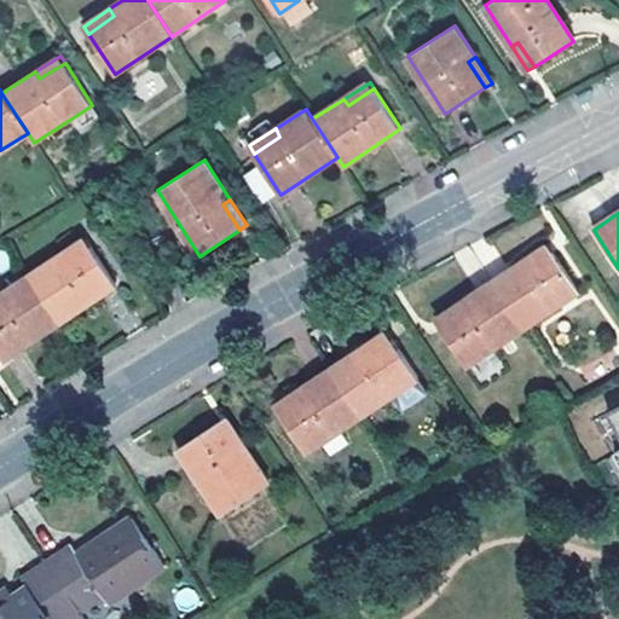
[(64,262),(90,246),(85,238),(59,255),(64,262)]
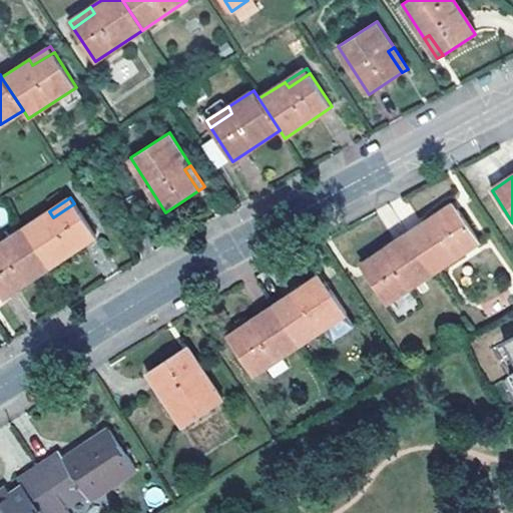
[(96,236),(74,203),(53,217),(49,211),(23,227),(49,268),(96,236)]
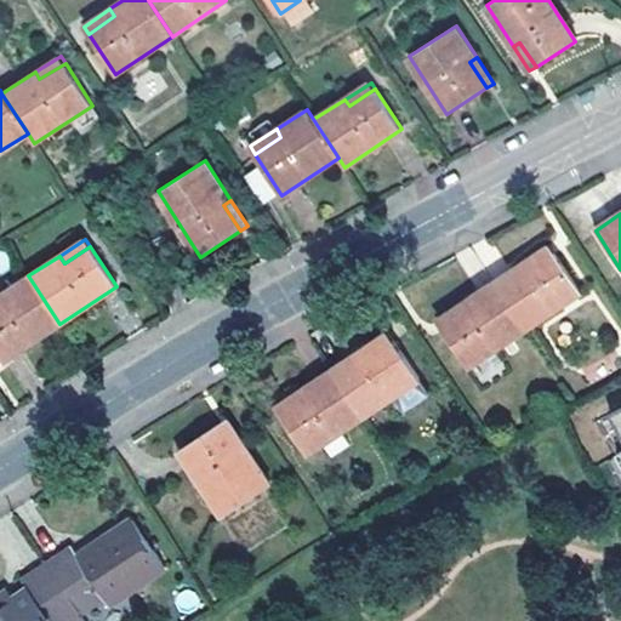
[(548,246),(523,263),(528,271),(554,254),(548,246)]
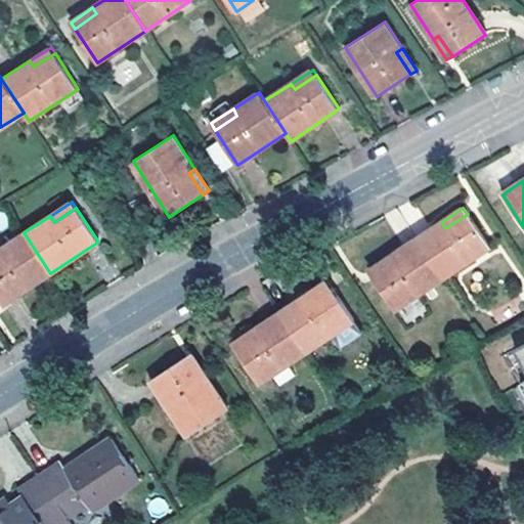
[(445,228),(441,222),(416,238),(443,278),(490,248),(468,214),(445,228)]
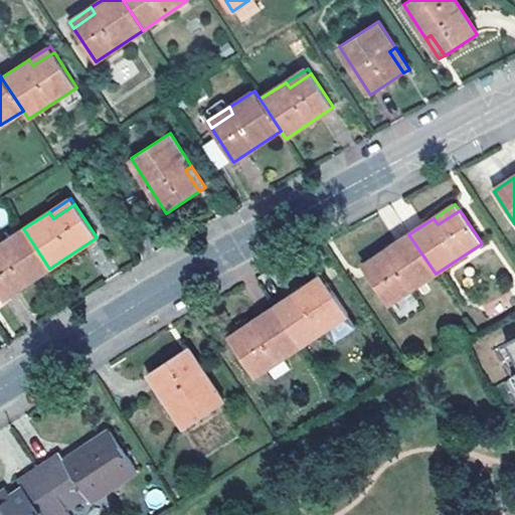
[(23,228),(0,243),(0,292),(4,298),(49,269),(23,228)]
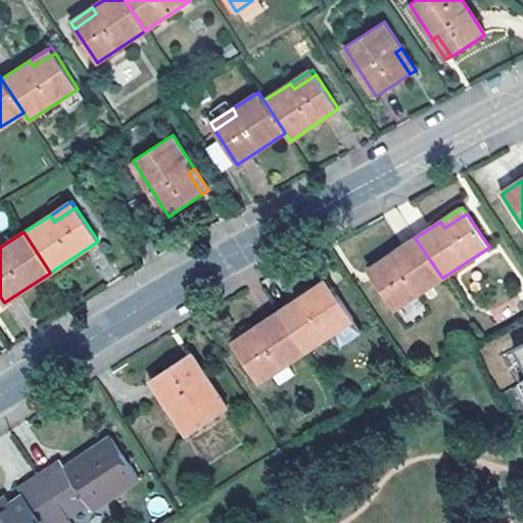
[(393,310),(442,278),(415,238),(389,256),(393,263),(371,277),(393,310)]
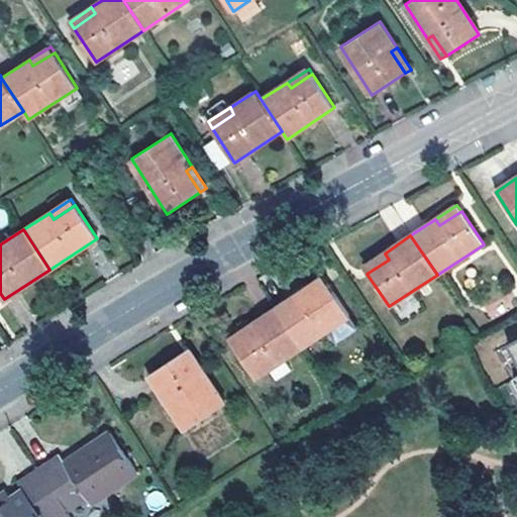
[(363,268),(367,274),(389,260),(385,253),(363,268)]
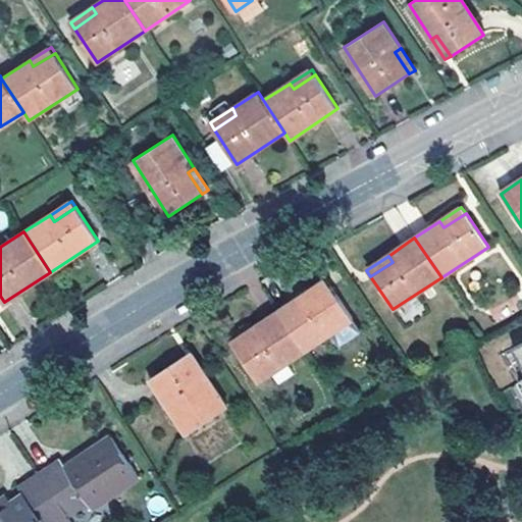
[(325,279),(304,294),(307,300),(329,285),(325,279)]
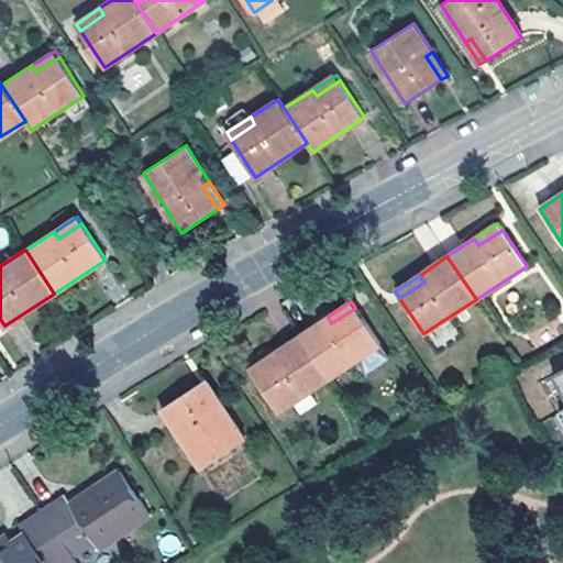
[(331,323),(328,317),(300,335),(329,377),(379,344),(355,308),(331,323)]
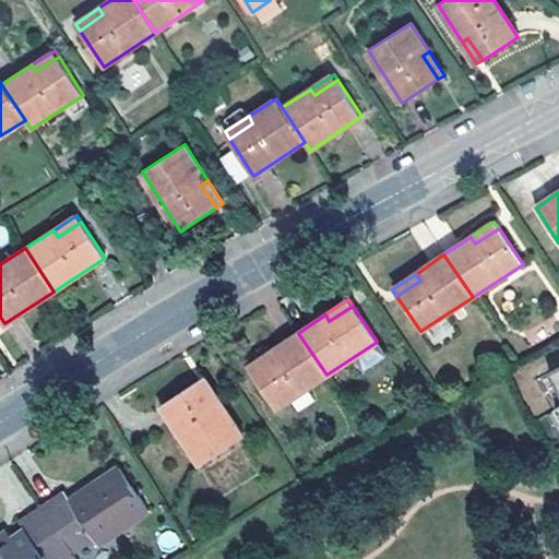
[(275,408),(326,375),(298,333),(271,352),(275,358),(252,373),(275,408)]
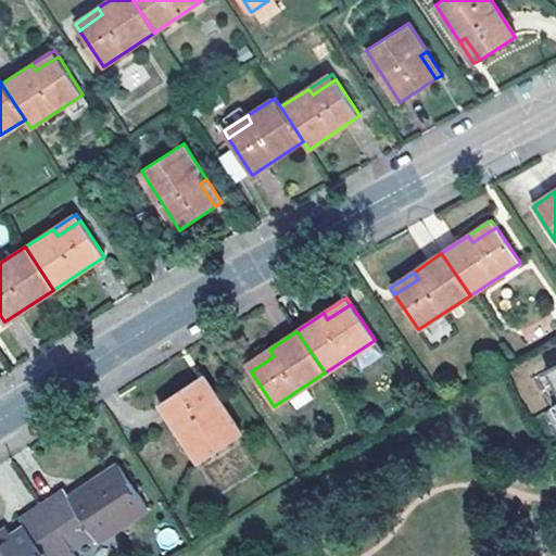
[(247,365),(251,371),(274,356),(269,350),(247,365)]
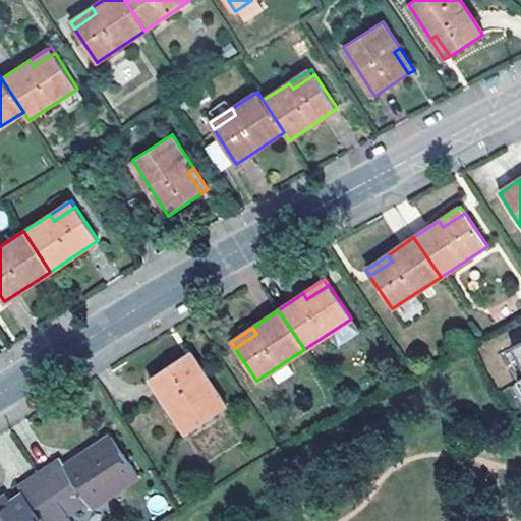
[(520,342),(506,351),(520,379),(511,384),(520,403),(520,342)]
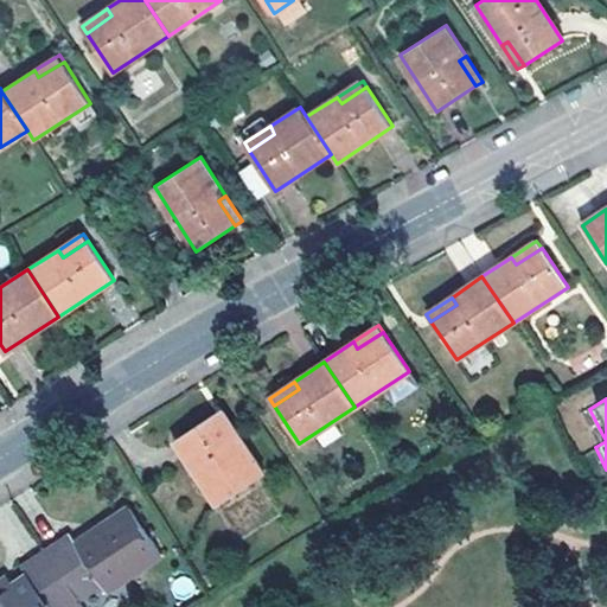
[(221,410),(215,414),(231,440),(238,436),(221,410)]
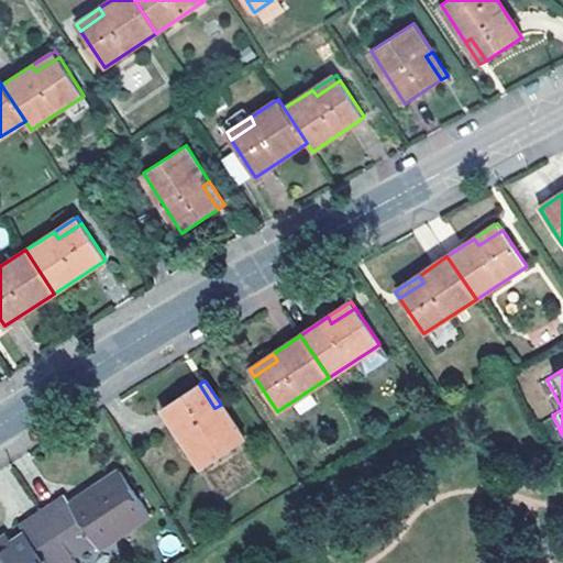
[(244,439),(221,405),(214,408),(199,384),(162,408),(201,467),(244,439)]
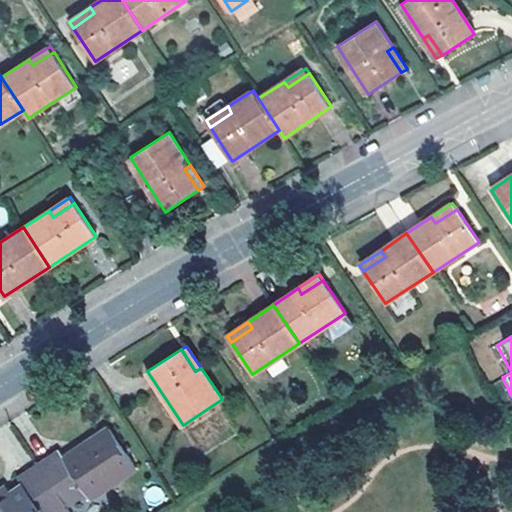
[(58,450),(38,463),(66,506),(86,493),(90,499),(136,469),(107,427),(62,457),(58,450)]
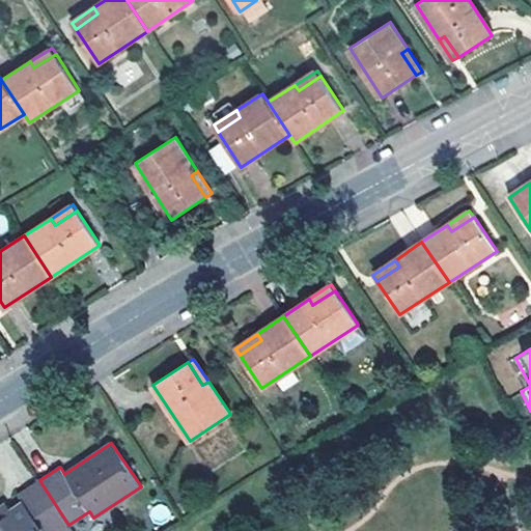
[(23,502),(12,509),(0,516),(0,530),(59,530),(68,525),(39,480),(18,495),(23,502)]
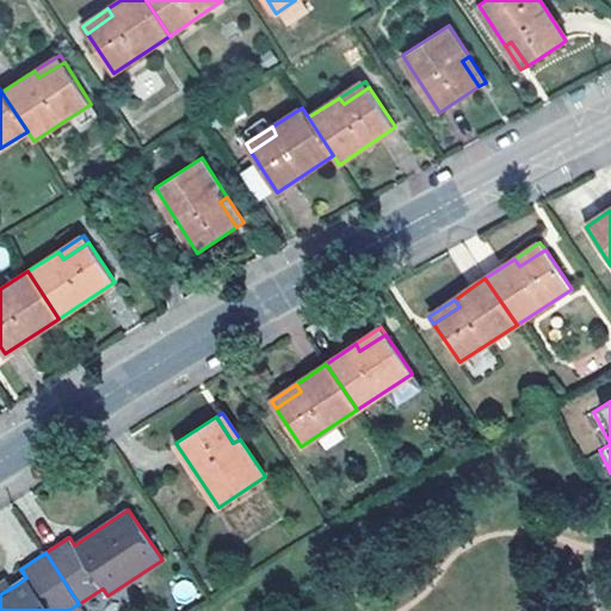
[(0,581),(0,594),(14,586),(7,578),(0,581)]
